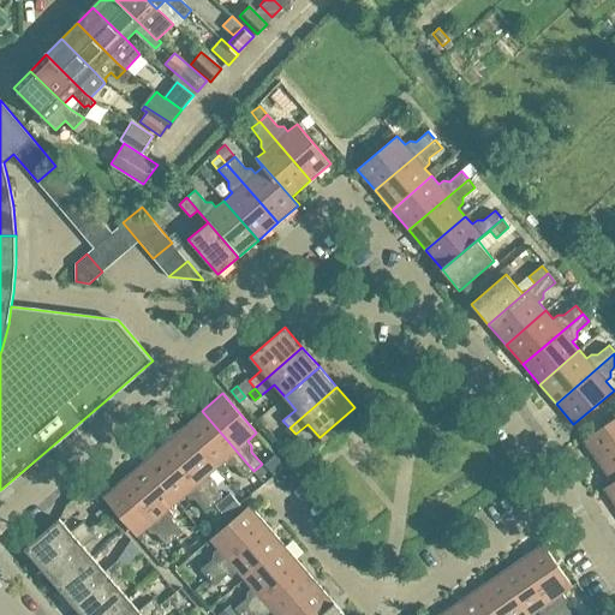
[(254,471),(202,411),(183,428),(216,467),(225,460),(228,465),(234,466),(245,478),(254,471)]
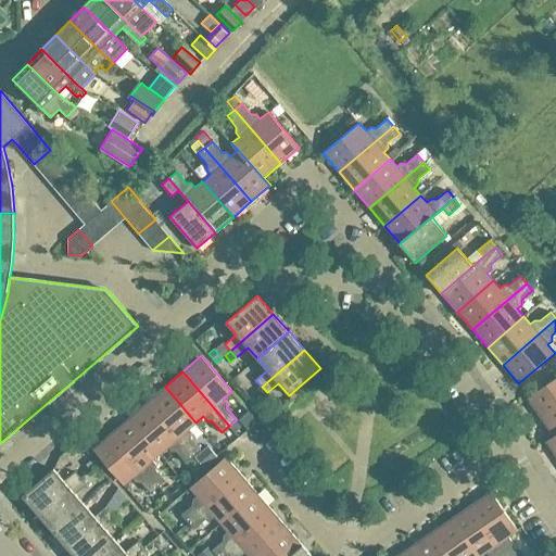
[(541,418),(555,407),(555,377),(527,397),(541,418)]
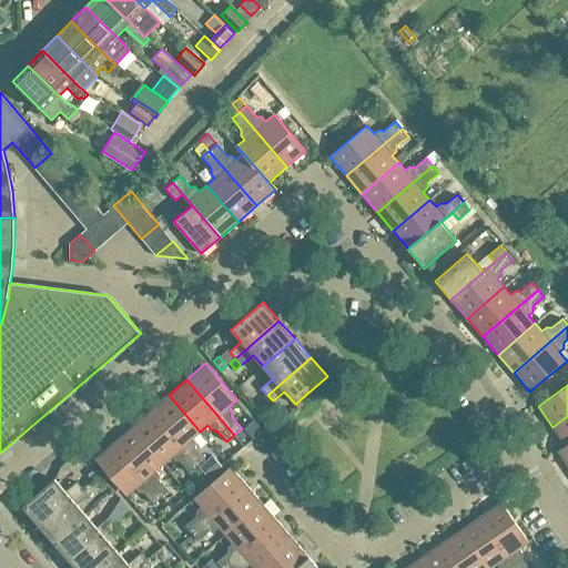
[(200,432),(169,395),(150,411),(198,466),(199,465),(205,459),(195,448),(195,443),(192,438),(200,432)]
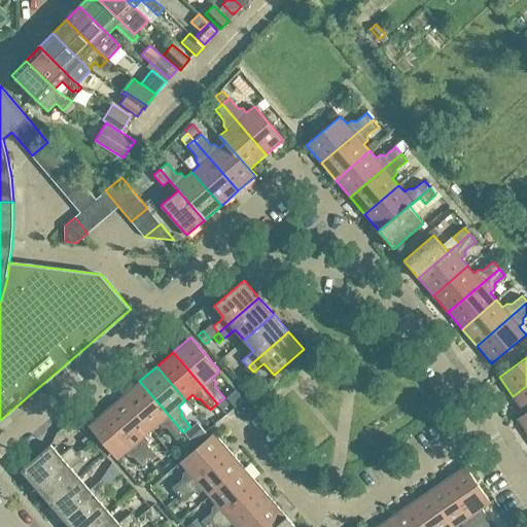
[(183,432),(139,381),(123,395),(151,429),(159,424),(162,427),(168,428),(176,438),(183,432)]
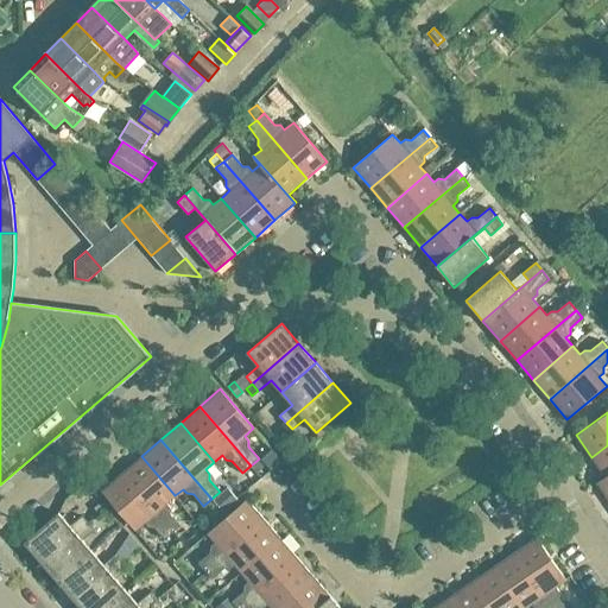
[(607,476),(607,445),(591,457),(605,477),(596,483),(597,485),(607,476)]
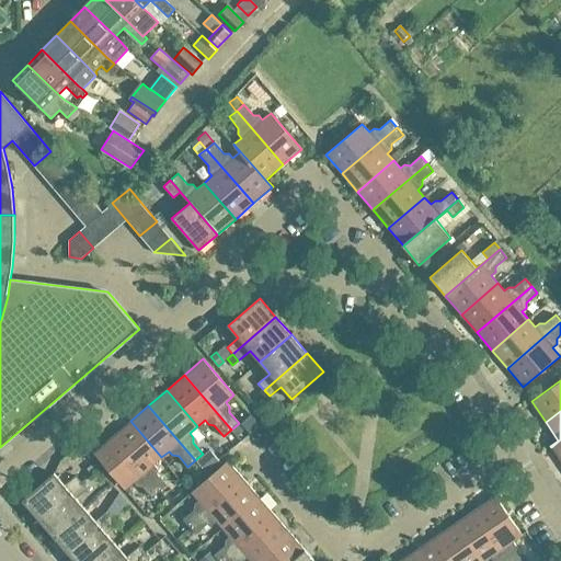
[(161,457),(130,421),(112,437),(159,491),(167,484),(157,473),(158,468),(153,464),(161,457)]
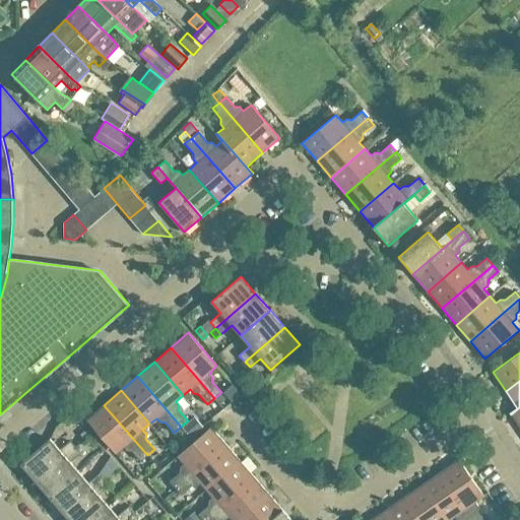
[(220,393),(214,398),(216,400),(219,404),(225,399),(220,393)]
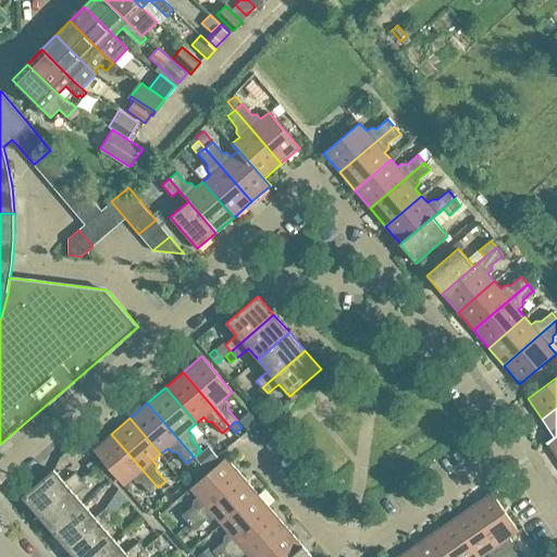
[(158,487),(111,434),(93,449),(124,485),(132,479),(136,483),(141,483),(150,494),(158,487)]
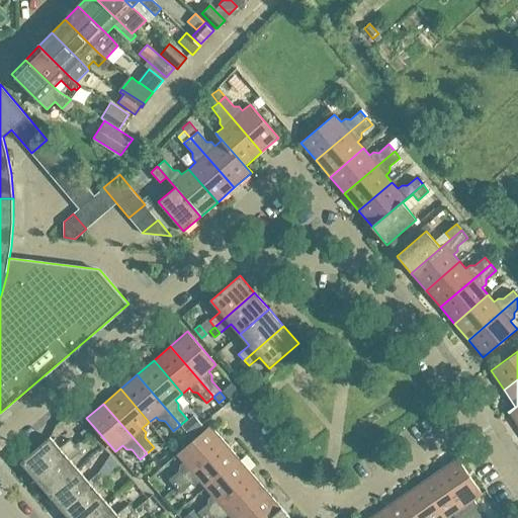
[(517,426),(517,406),(509,413),(517,426)]
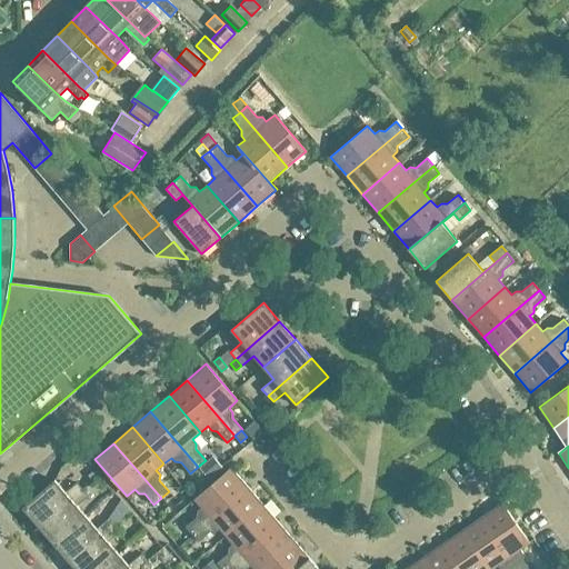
[(206,460),(199,466),(209,478),(222,466),(212,455),(206,460)]
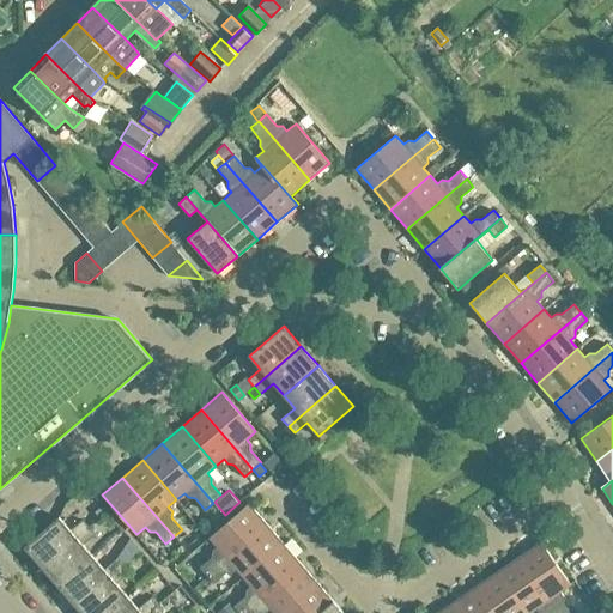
[(207,575),(267,523),(249,503),(210,538),(217,546),(210,553),(212,557),(200,568),(207,575)]
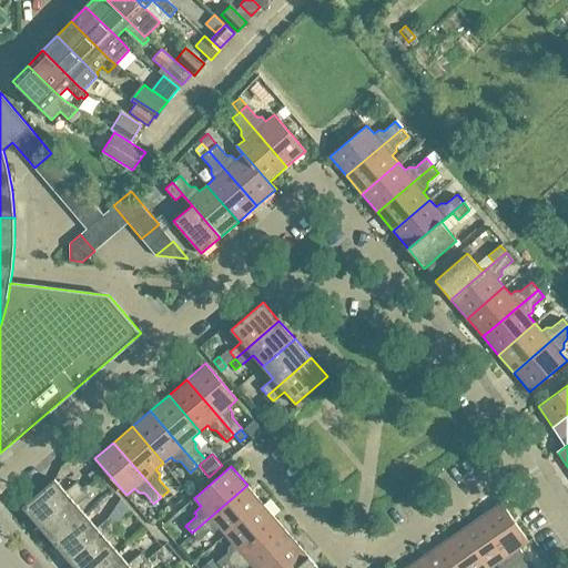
[(39,525),(82,487),(77,482),(66,492),(54,479),(22,507),(39,525)]
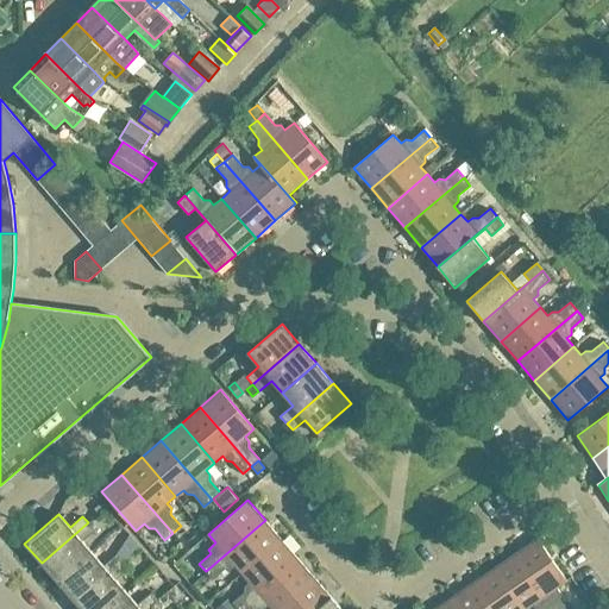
[(243,573),(282,540),(265,520),(206,571),(213,579),(225,570),(231,570),(236,565),(243,573)]
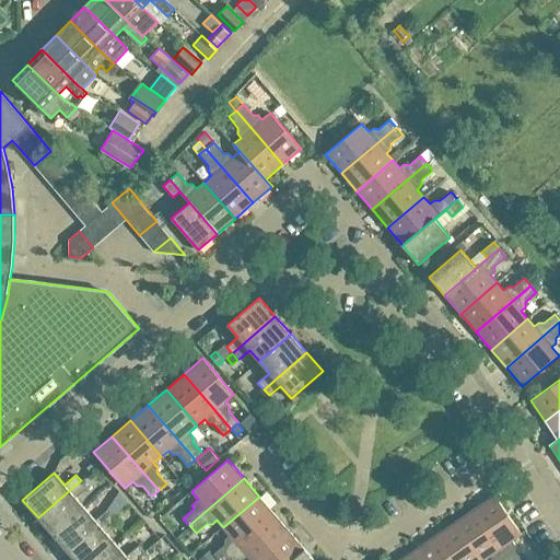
[(54,536),(85,509),(76,498),(88,488),(81,480),(38,517),(54,536)]
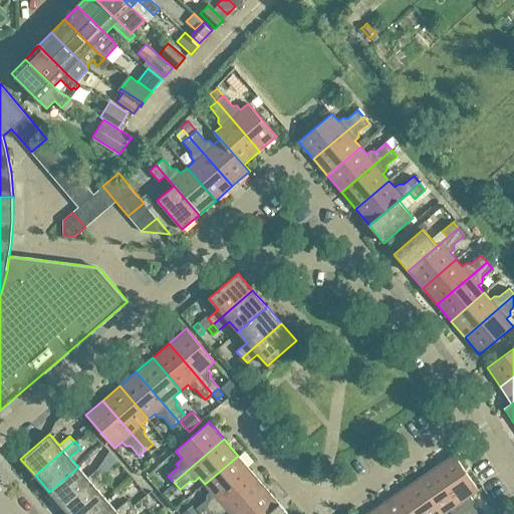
[(478,490),(454,454),(435,466),(468,513),(478,513),(472,505),(473,500),(470,496),(478,490)]
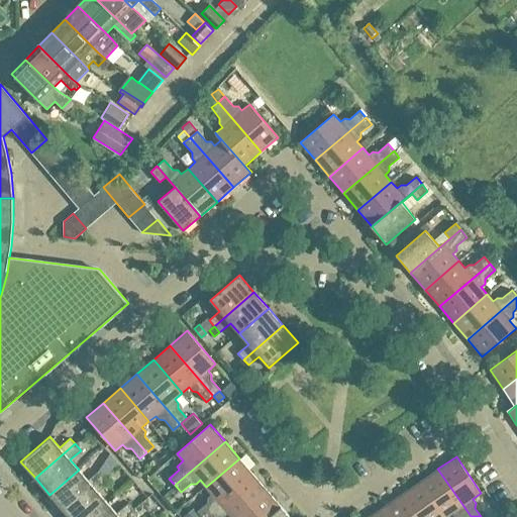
[(202,516),(204,516),(253,475),(239,458),(206,487),(212,494),(208,497),(207,503),(197,511),(202,516)]
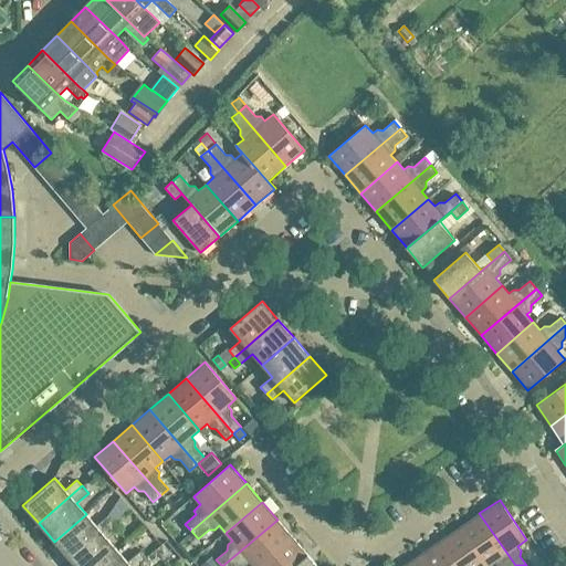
[(515,565),(479,513),(459,527),(485,565),(488,565),(494,562),(498,565),(515,565)]
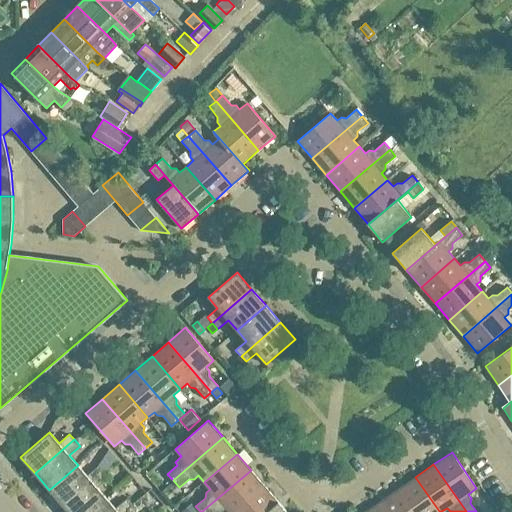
[(63,506),(102,472),(97,467),(87,475),(78,465),(49,490),(63,506)]
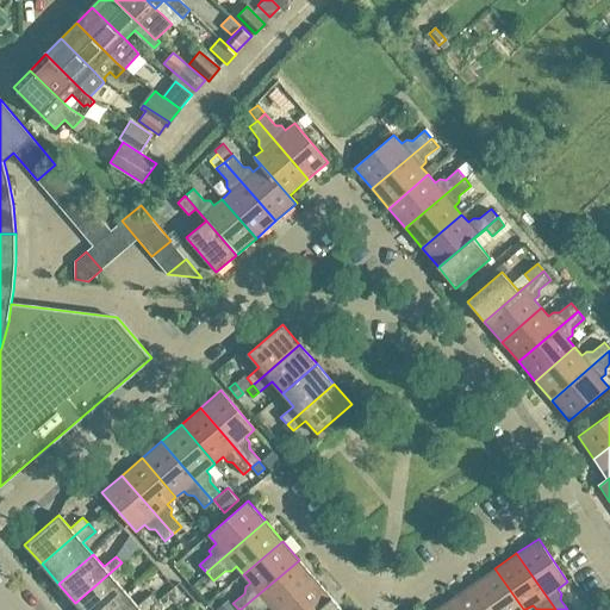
[(273,609),(280,609),(316,580),(299,560),(241,609),(257,609),(259,609),(265,609),(269,605),(273,609)]
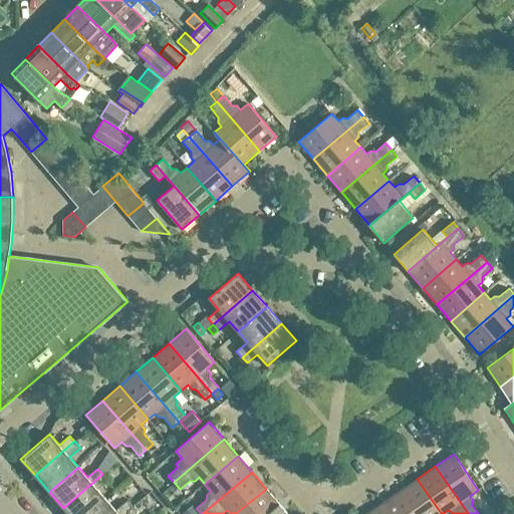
[(67,513),(89,513),(106,500),(97,489),(108,480),(102,474),(63,508),(67,513)]
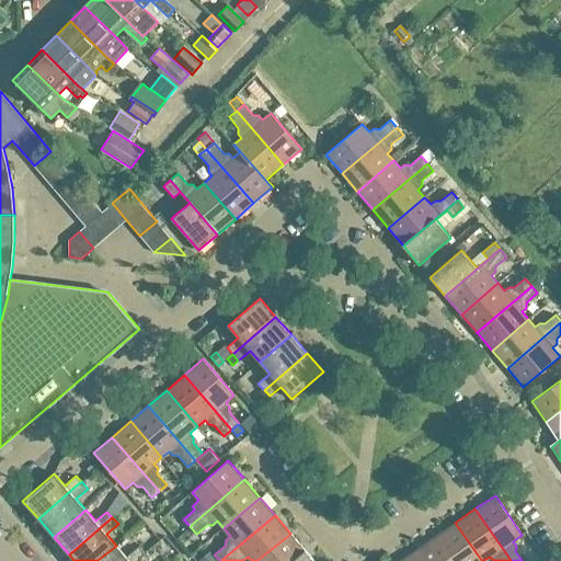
[(481,560),(455,523),(435,536),(453,560),(481,560)]
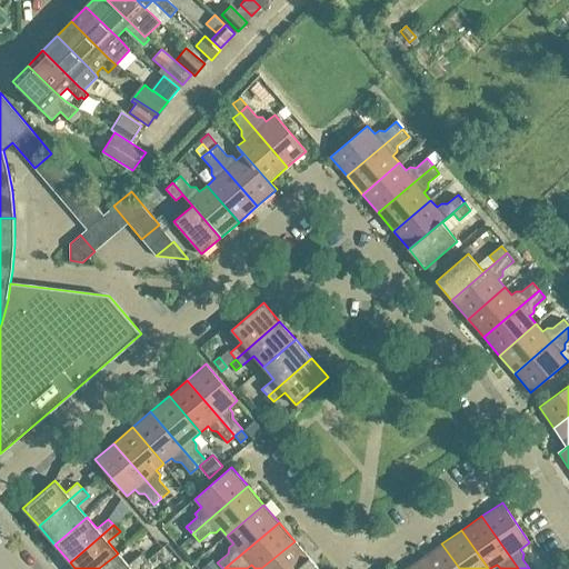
[(132,541),(143,555),(155,546),(143,531),(132,541)]
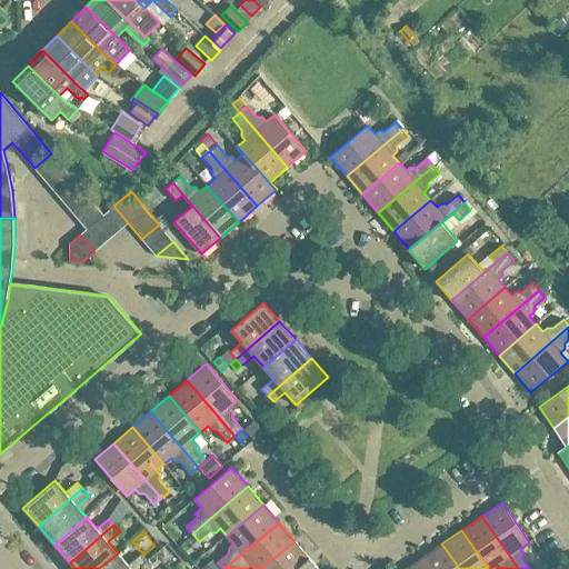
[(298,568),(310,559),(295,541),(261,568),(298,568)]
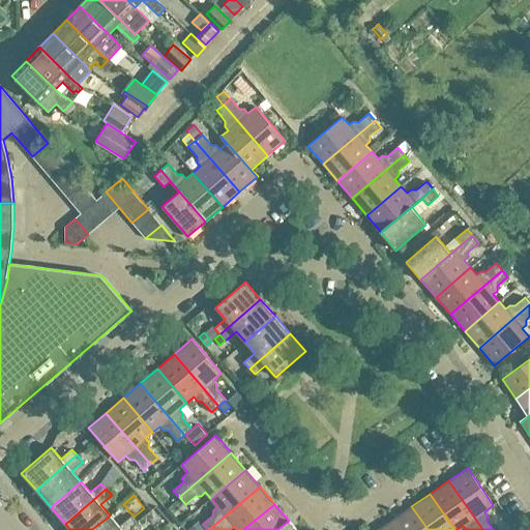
[(428,529),(411,506),(393,520),(400,529),(428,529)]
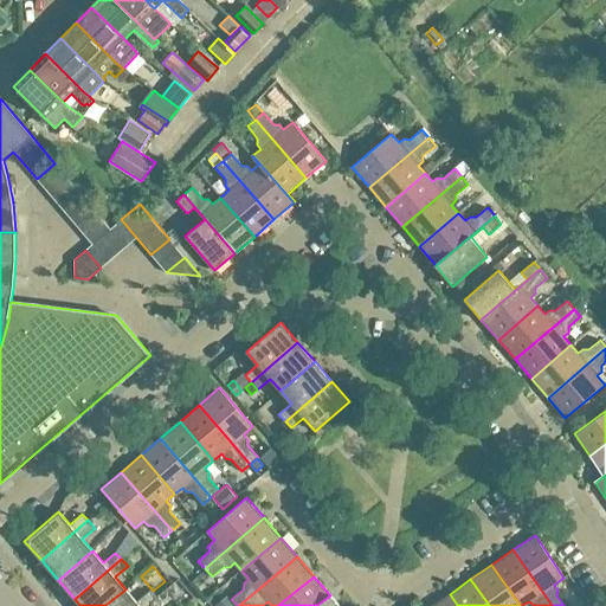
[(144,605),(155,598),(149,591),(136,601),(126,590),(105,605),(144,605)]
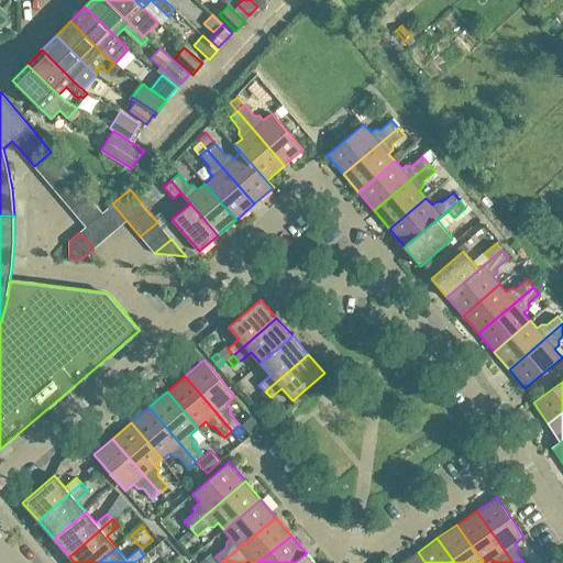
[(424,562),(418,552),(400,562),(424,562)]
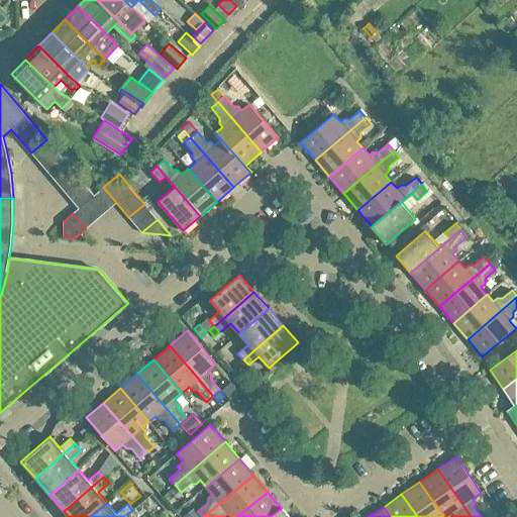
[(290,516),(282,508),(271,516),(290,516)]
